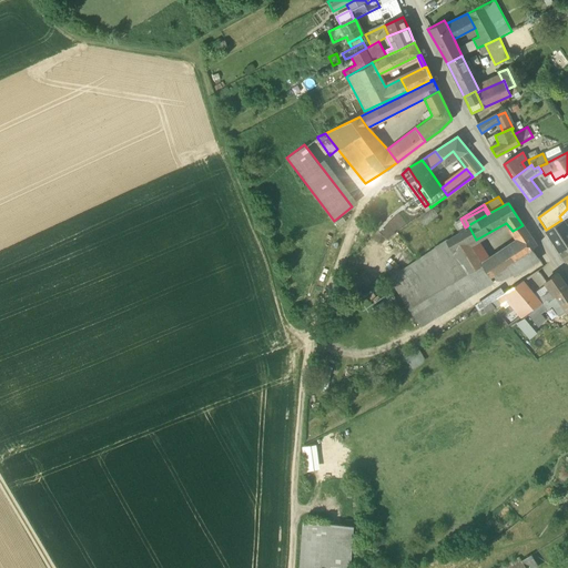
[(437,215),(430,208),(417,219),(424,226),(437,215)]
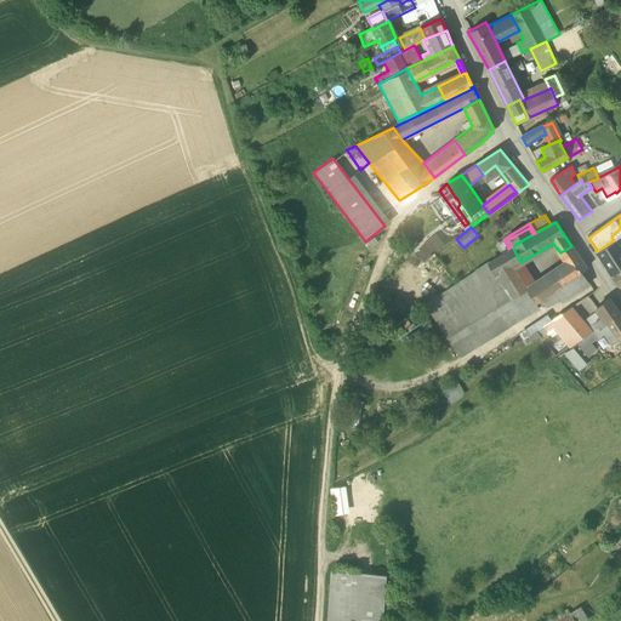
[(529,228),(508,239),(512,246),(533,234),(529,228)]
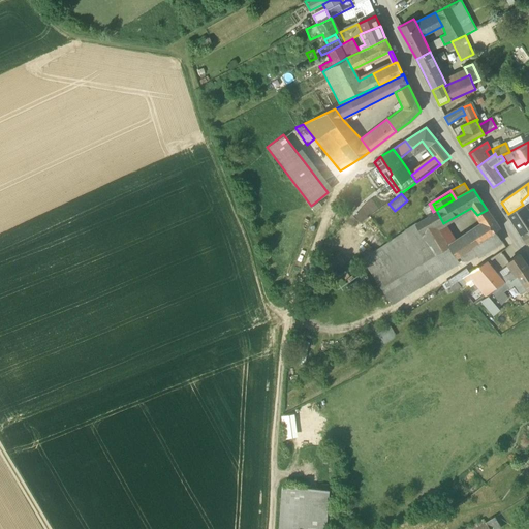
[(322,207),(319,203),(313,207),(316,211),(322,207)]
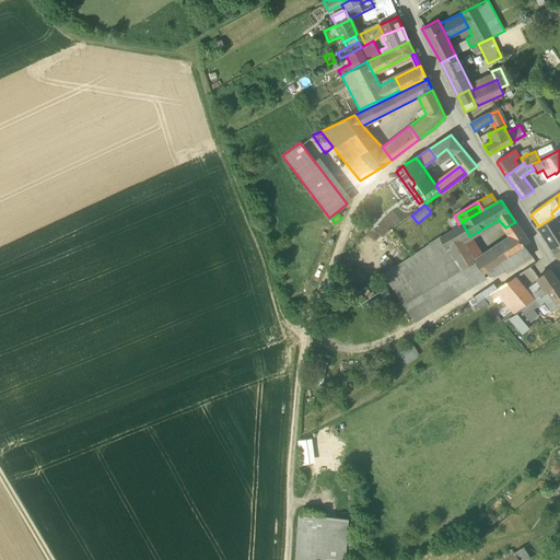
[(445,220),(452,231),(456,229),(455,226),(458,224),(454,216),(445,220)]
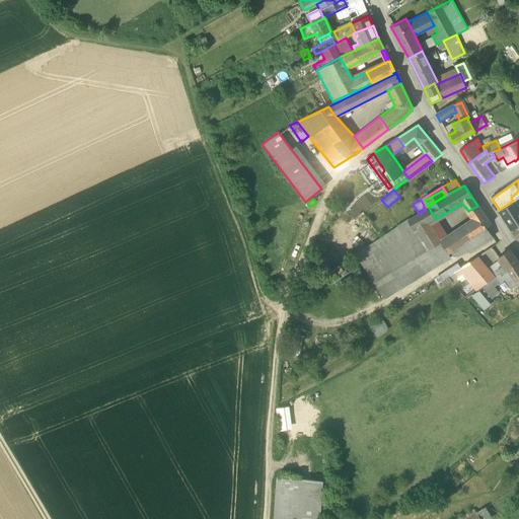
[(516,205),(514,203),(513,201),(507,205),(499,210),(513,232),(518,239),(518,238),(518,204),(518,203),(516,205)]
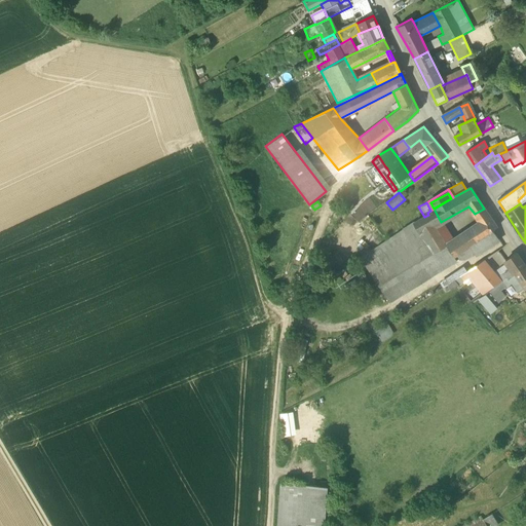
[(457,262),(454,257),(447,246),(453,241),(441,222),(434,209),(430,211),(427,213),(428,215),(424,217),(413,223),(385,241),(360,258),(389,304),(457,262)]
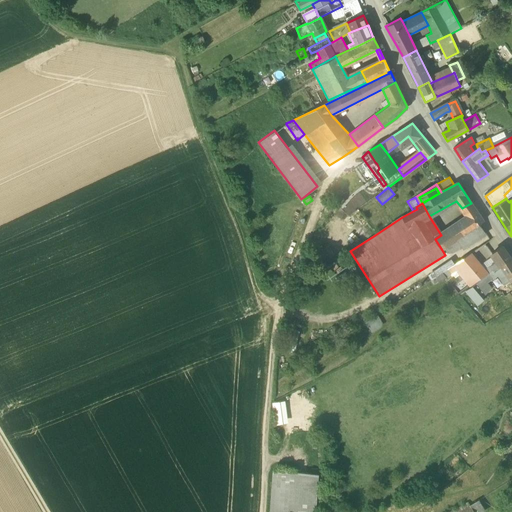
[(471,203),(462,208),(468,217),(475,228),(480,225),(484,222),(471,203)]
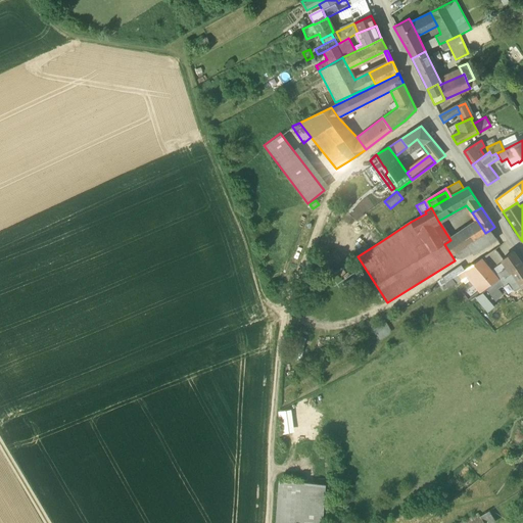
[(450,240),(444,244),(452,255),(458,252),(485,233),(478,222),(450,240)]
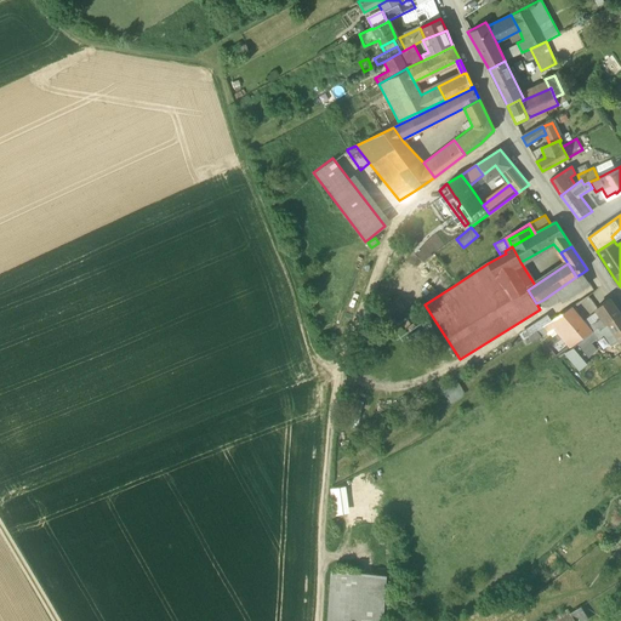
[(582,273),(576,277),(543,300),(550,308),(560,302),(562,305),(590,286),(582,273)]
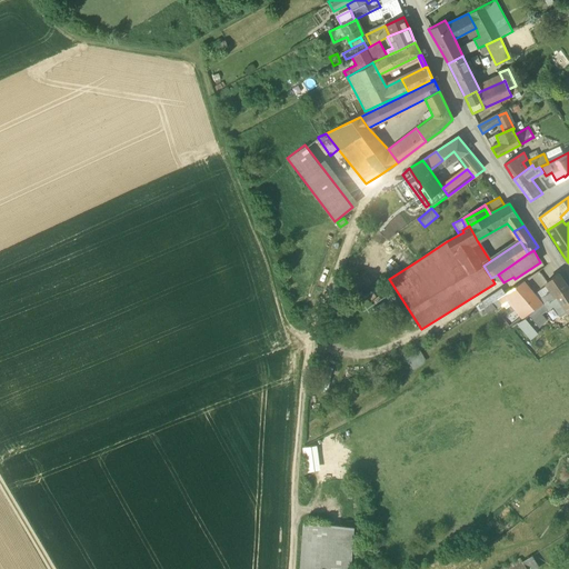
[(559,276),(547,283),(548,286),(557,298),(568,289),(559,276)]
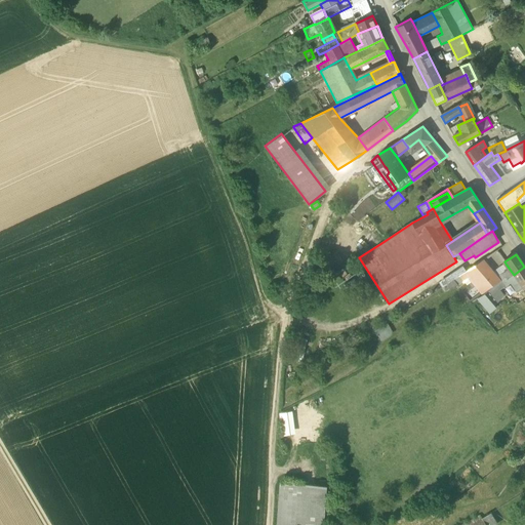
[(494,276),(493,272),(484,260),(476,267),(488,281),(494,276)]
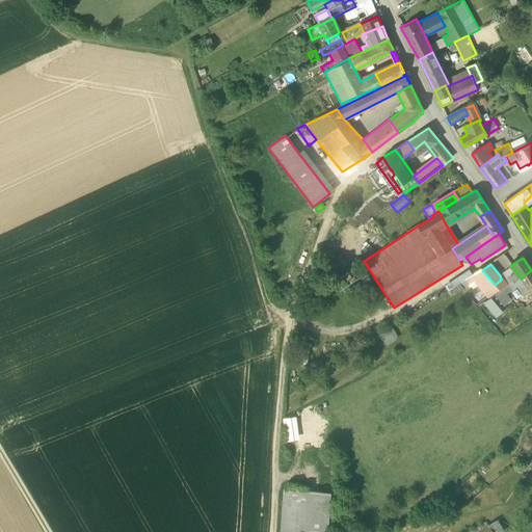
[(514,282),(521,278),(512,267),(500,275),(501,280),(506,287),(508,286),(514,282)]
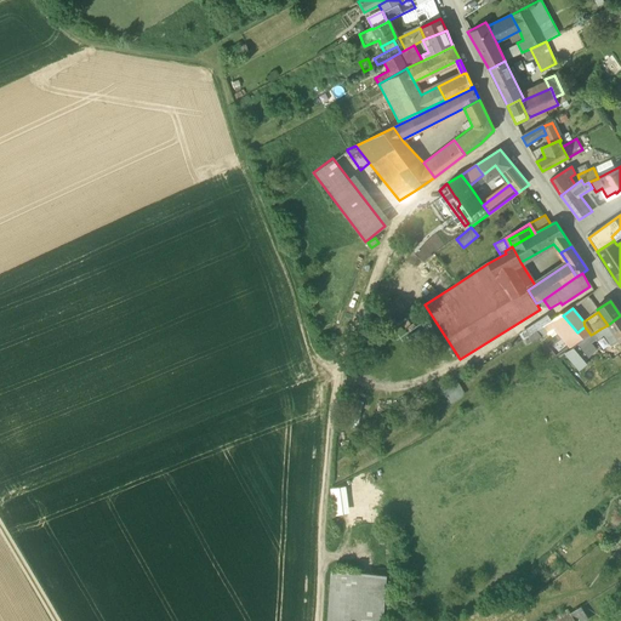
[(577,332),(563,315),(551,324),(558,332),(573,349),(584,340),(591,335),(585,326),(577,332)]
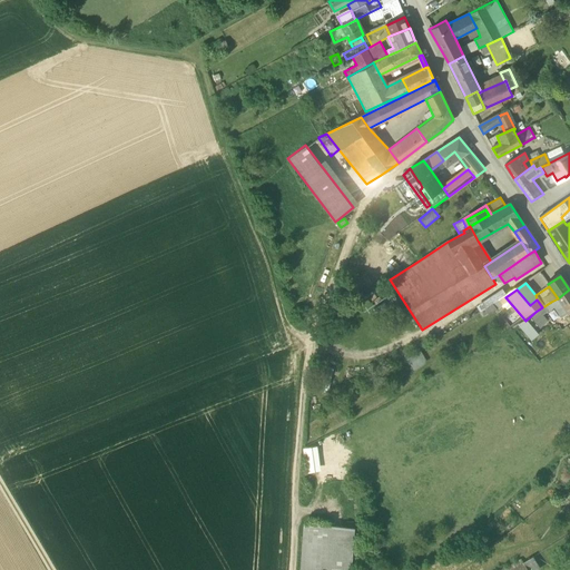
[(569,313),(569,291),(569,290),(558,298),(551,302),(553,305),(559,301),(569,315),(569,313)]
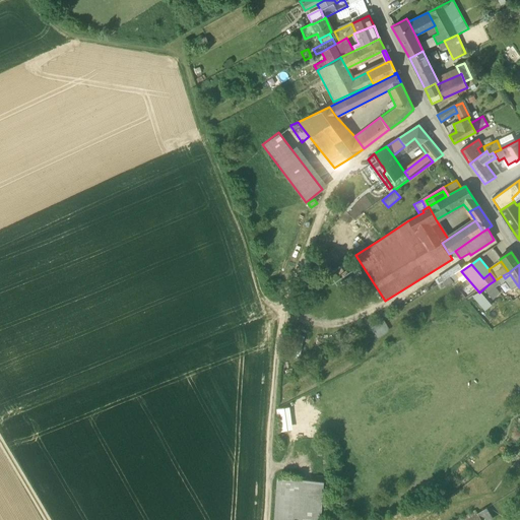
[(462,282),(467,278),(461,271),(442,283),(446,289),(459,280),(462,282)]
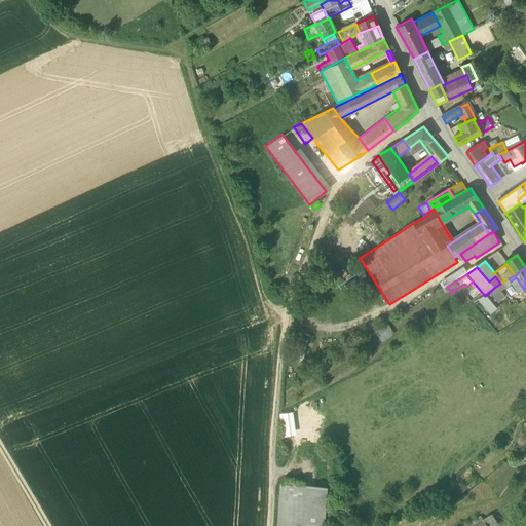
[(502,283),(506,288),(512,286),(518,295),(525,291),(516,277),(511,282),(509,278),(502,283)]
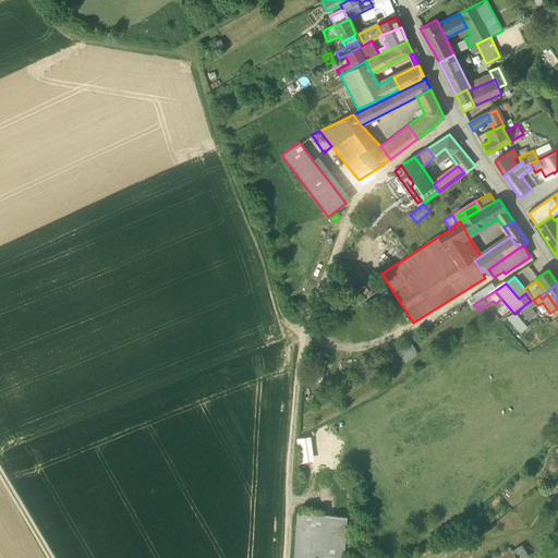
[(537,305),(533,300),(531,301),(524,305),(514,314),(524,326),(534,317),(529,311),(537,305)]
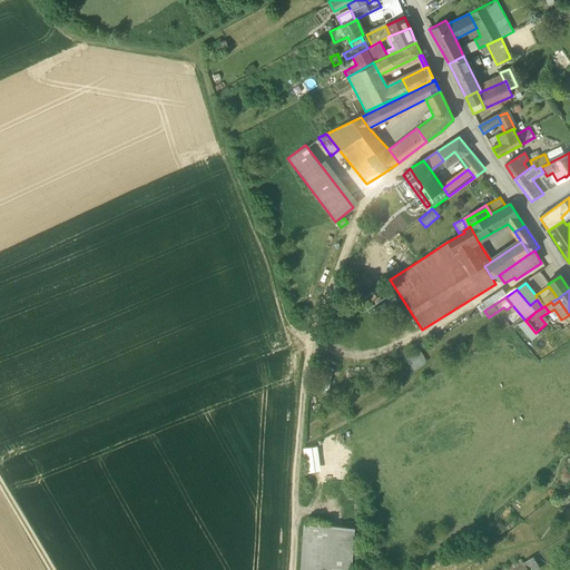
[(518,325),(531,341),(538,335),(536,333),(526,321),(518,325)]
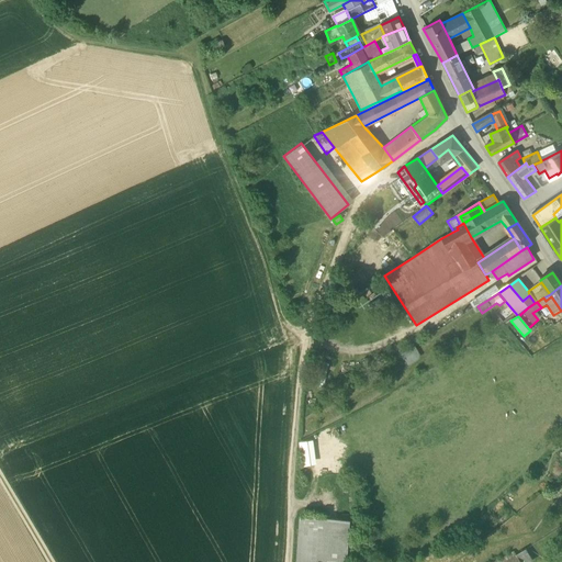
[(414,347),(401,356),(407,366),(417,360),(413,353),(417,351),(414,347)]
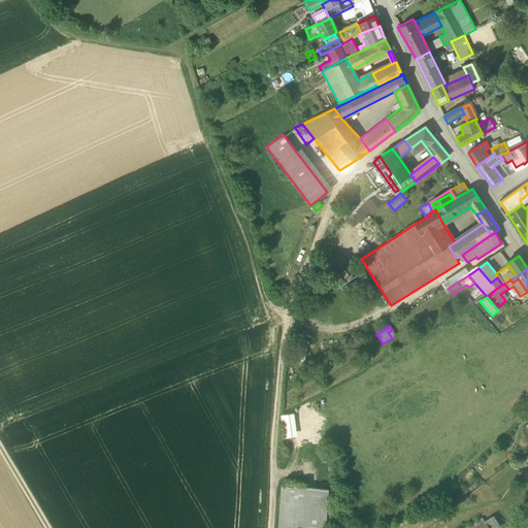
[(515,458),(522,468),(527,463),(527,457),(523,451),(515,458)]
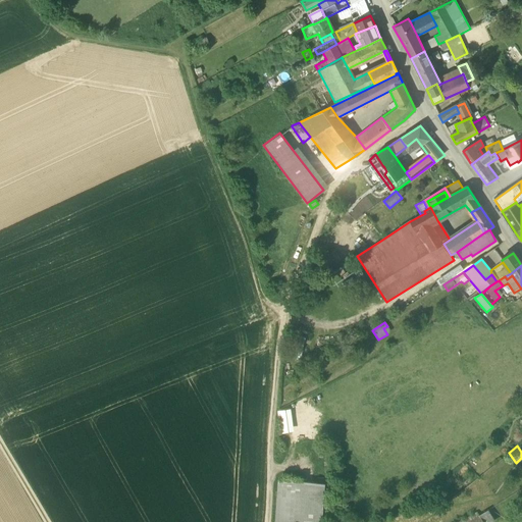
[(321,521),(325,484),(278,481),(275,521),(321,521)]
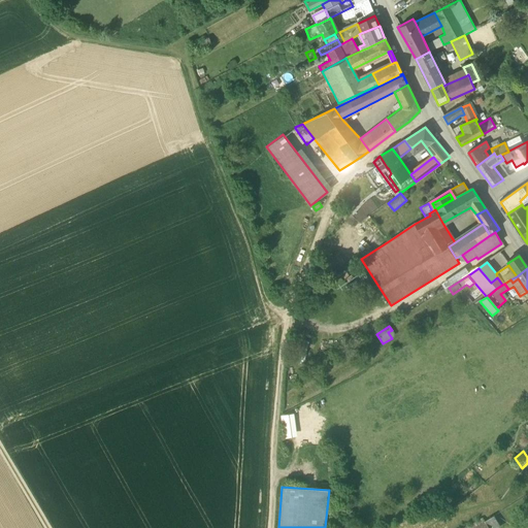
[(500,527),(493,516),(484,522),(488,527),(500,527)]
